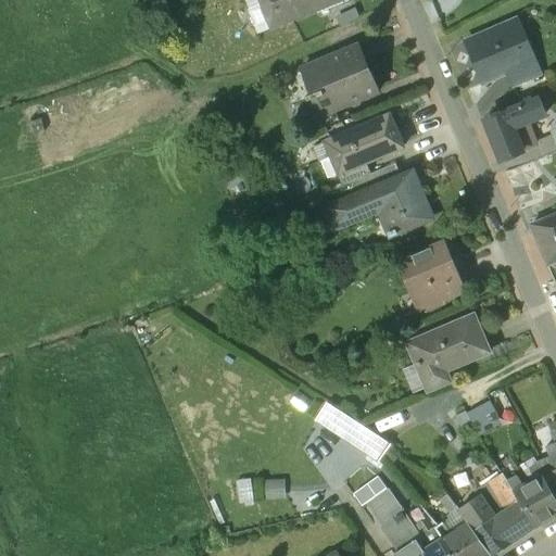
[(258,0),(270,28),(316,10),(315,4),(326,0),(258,0)]
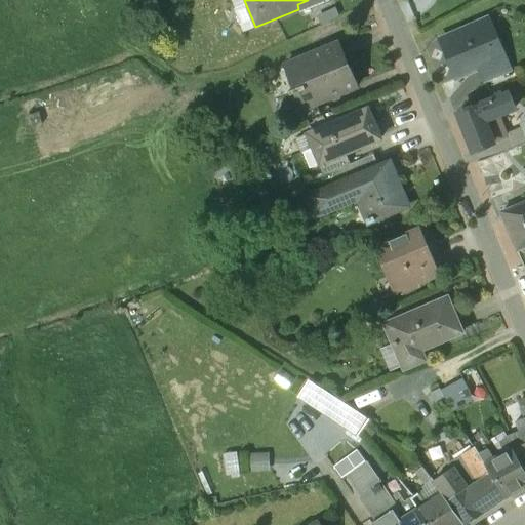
[(483,23),(440,40),(455,76),(479,66),(498,58),(497,56),(483,23)]
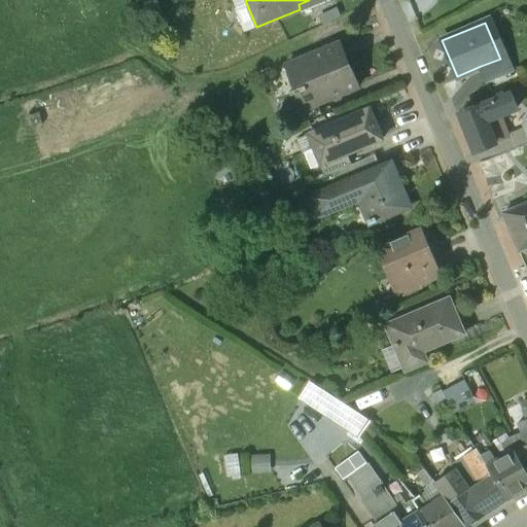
[(339,45),(287,66),(296,89),(290,92),(292,95),(299,92),(305,106),(302,107),(303,110),(318,104),(359,86),(352,69),(349,70),(339,45)]
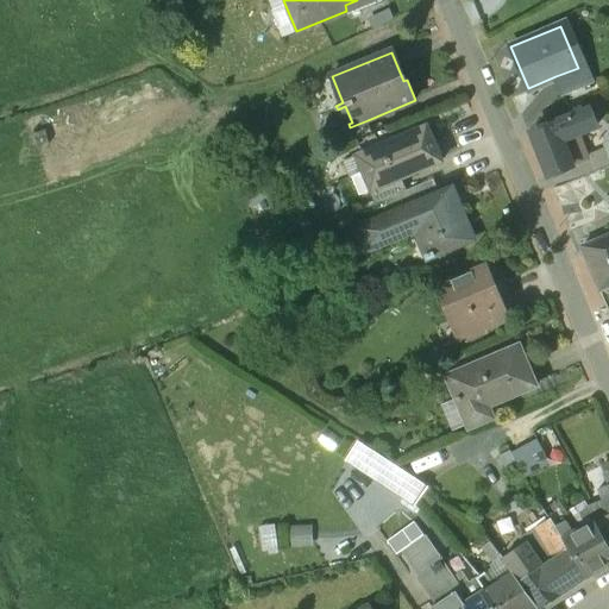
[(578,68),(556,76),(562,92),(590,80),(583,63),(577,66),(578,68)]
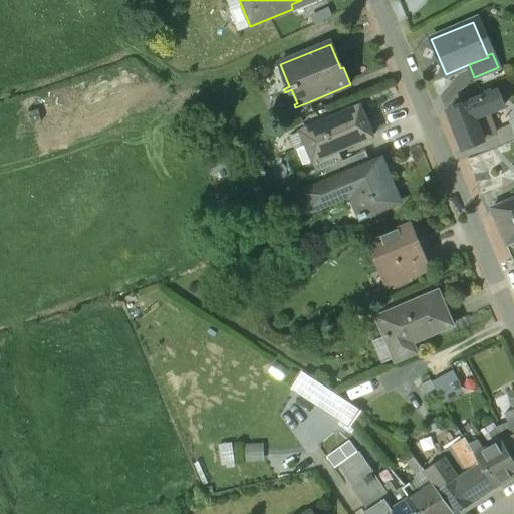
[(497,91),(449,110),(463,149),(483,141),(482,139),(496,134),(488,113),(503,108),(497,91)]
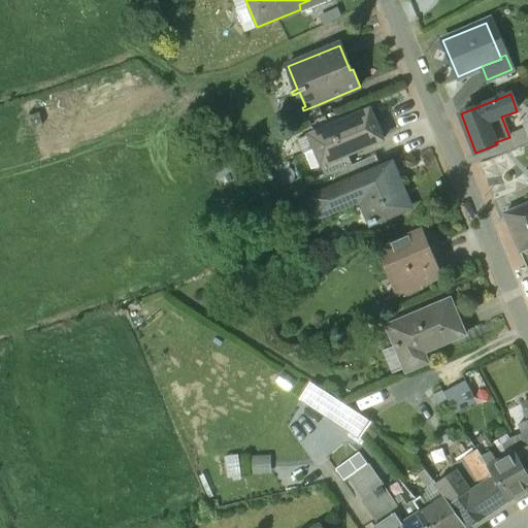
[(303,110),(283,119),(288,130),(324,116),(319,104),(303,110)]
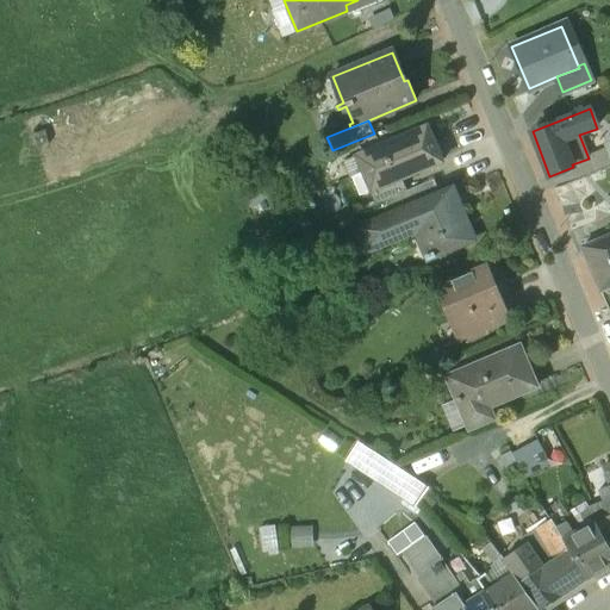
[(53,143),(64,139),(60,122),(48,124),(53,143)]
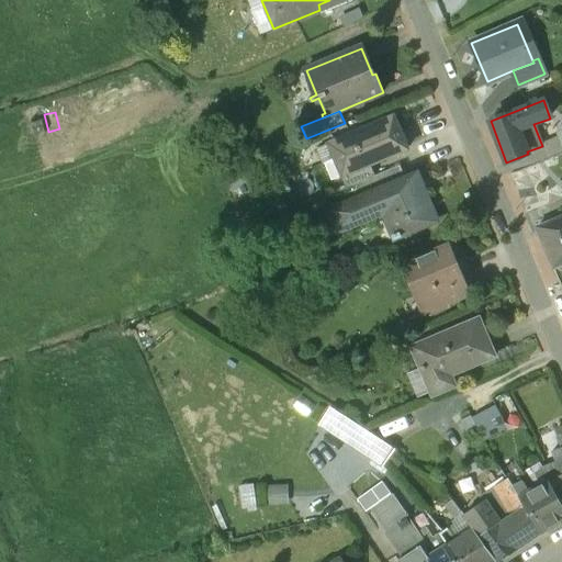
[(393,119),(335,143),(340,156),(336,158),(343,176),(368,165),(394,155),(406,149),(393,119)]
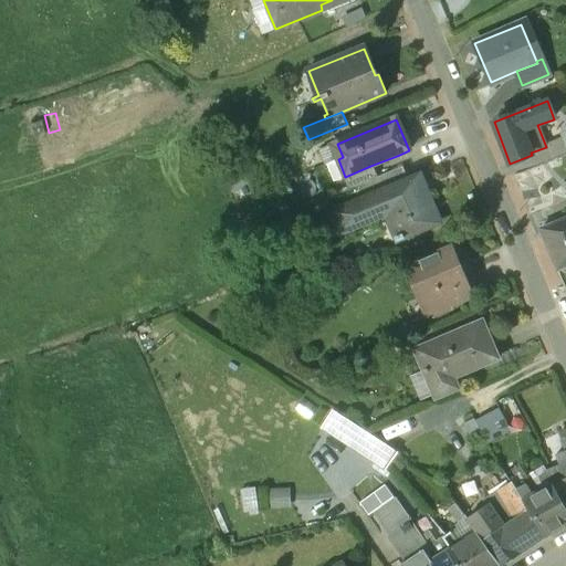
[(397,156),(370,166),(376,179),(401,168),(397,156)]
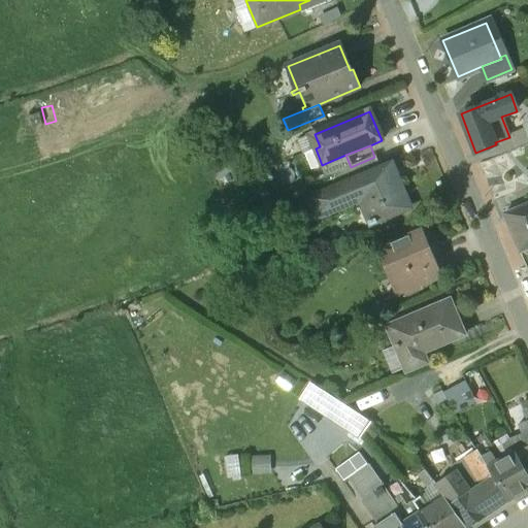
[(351,167),(336,172),(341,184),(381,168),(376,156),(374,157),(351,167)]
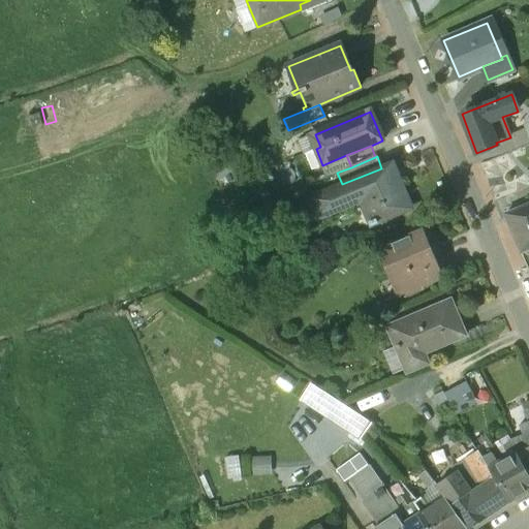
[(394,163),(389,165),(396,182),(400,180),(394,163)]
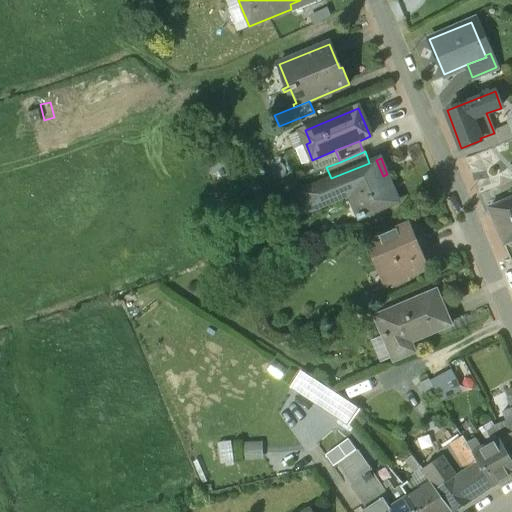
[(331,178),(297,192),(305,213),(349,195),(353,193),(363,217),(399,203),(387,174),(383,176),(376,160),(369,163),(331,178)]
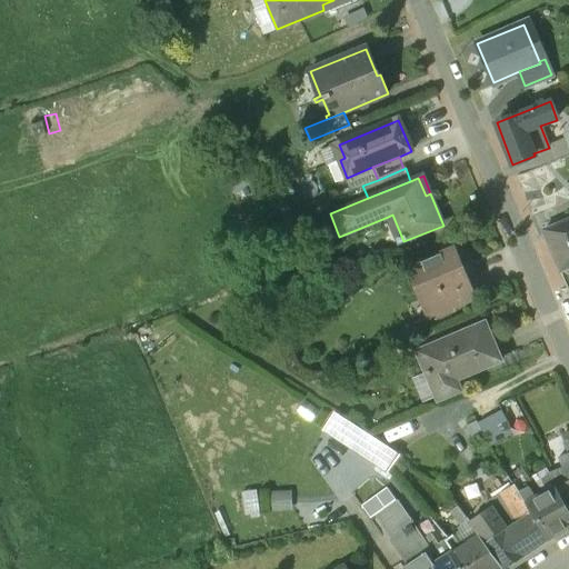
[(303,186),(278,195),(283,210),(309,201),(303,186)]
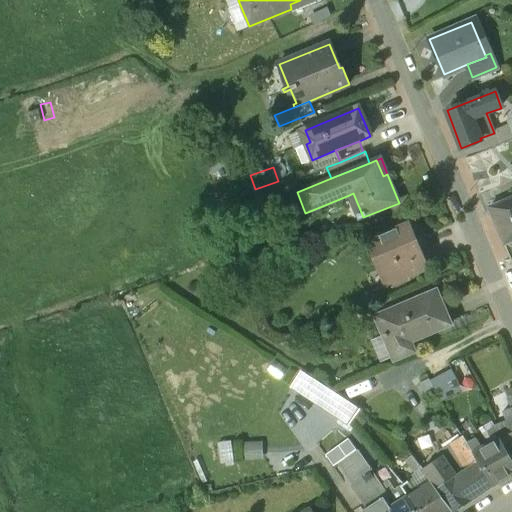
[(353,193),(349,195),(359,219),(363,217),(353,193)]
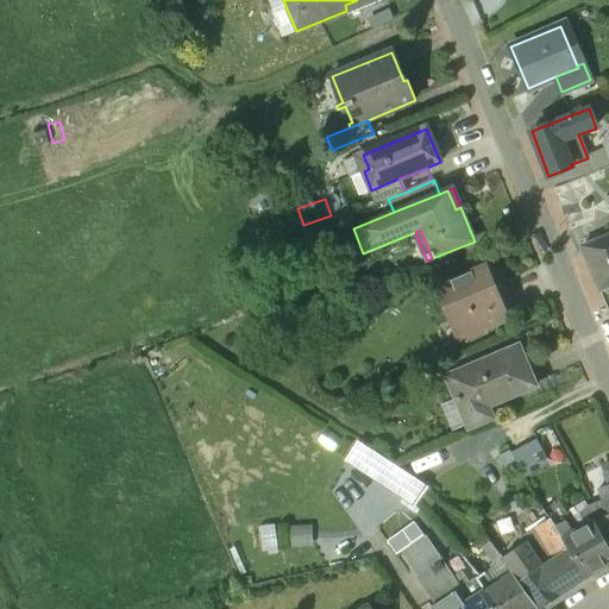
[(608,237),(582,248),(598,290),(608,286),(608,237)]
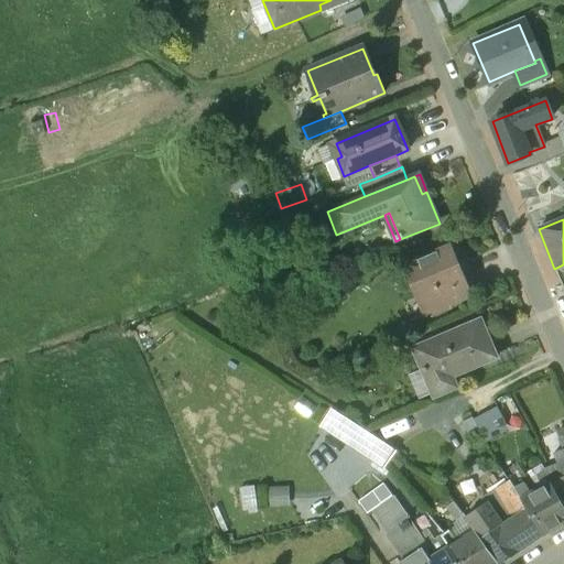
[(448,248),(404,267),(419,301),(423,300),(427,310),(423,312),(424,314),(431,312),(433,313),(446,307),(448,304),(468,295),(448,248)]
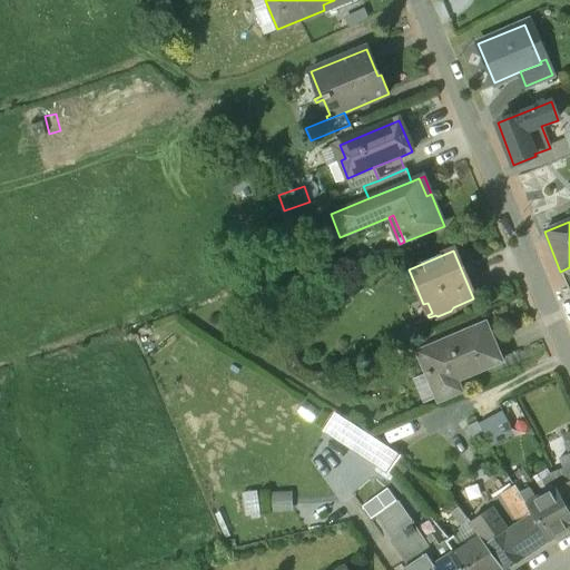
[(485,324),(419,351),(439,400),(461,391),(455,375),(467,371),(468,374),(500,361),(485,324)]
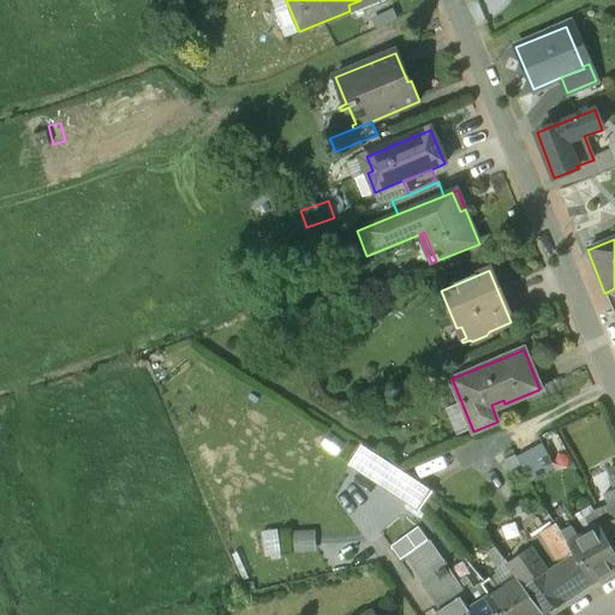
[(530,483),(555,469),(541,445),(515,459),(530,483)]
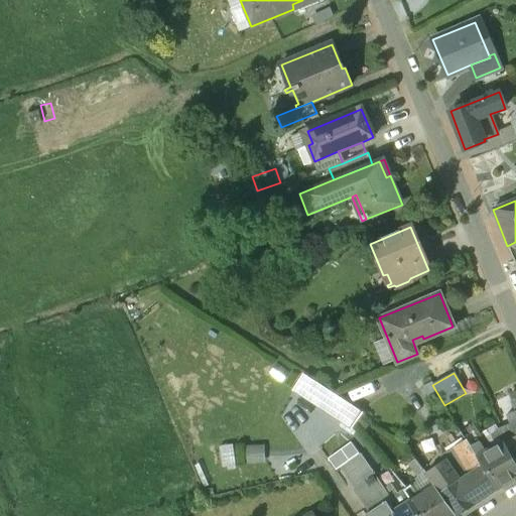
[(362,412),(306,376),(297,390),(352,425),(362,412)]
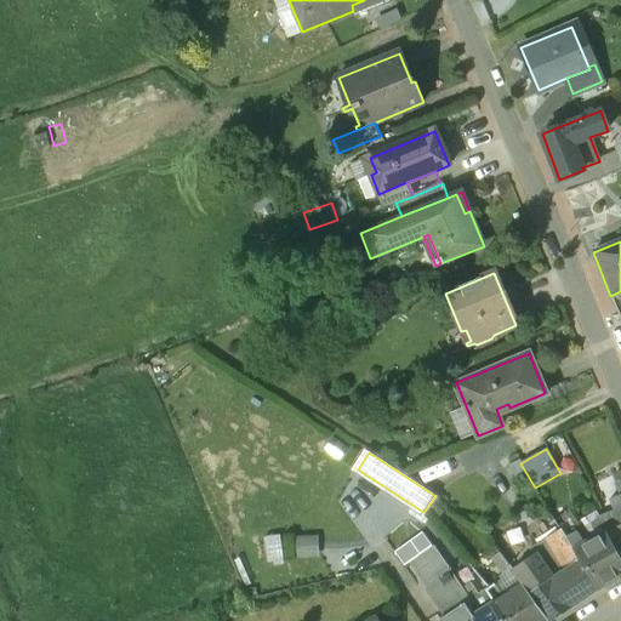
[(620,501),(611,505),(615,516),(600,522),(607,533),(614,545),(620,540),(620,519),(620,518),(620,517),(620,501)]
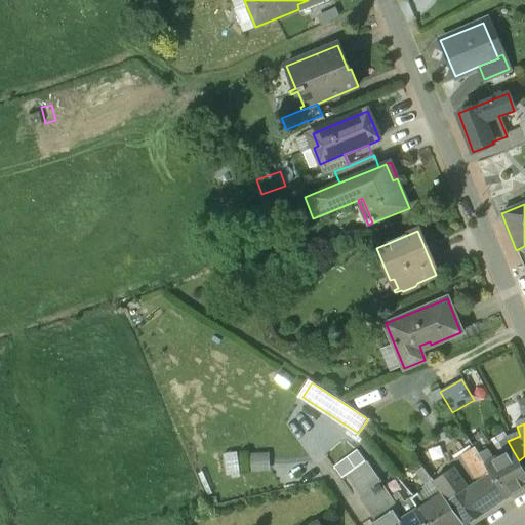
[(497,458),(478,429),(474,432),(476,435),(470,439),(475,447),(486,465),(497,458)]
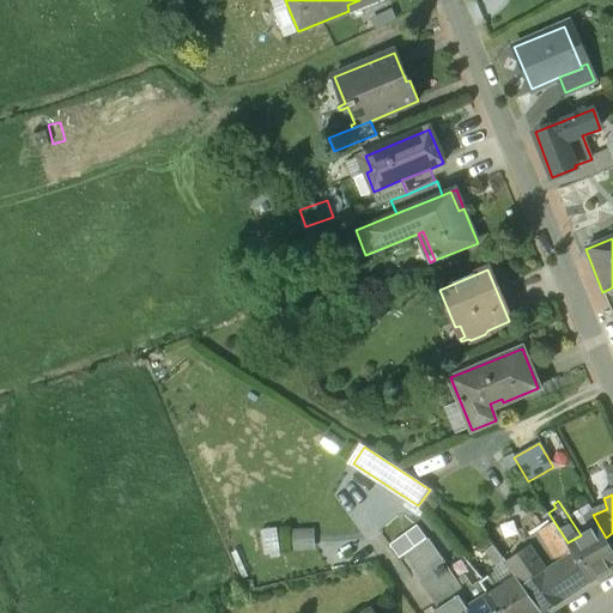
[(554,522),(523,541),(527,547),(529,546),(546,570),(574,551),(568,542),(554,522)]
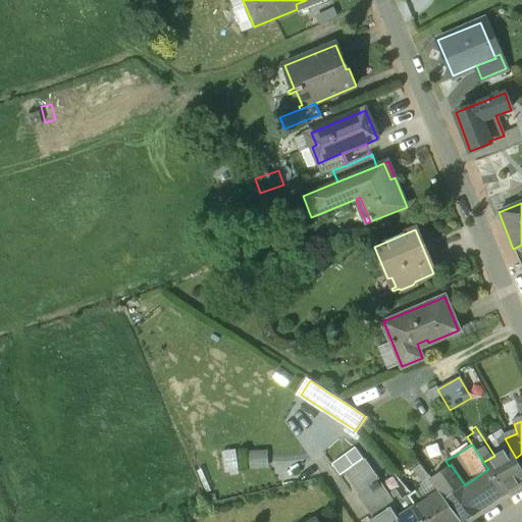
[(342,477),(349,471),(364,459),(355,448),(332,466),(342,477)]
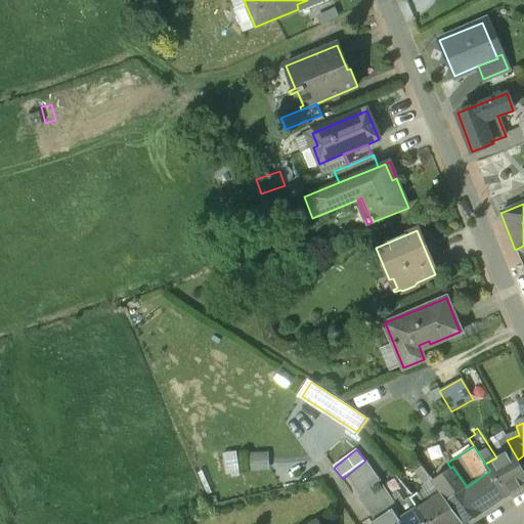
[(496,457),(485,464),(490,471),(495,480),(505,495),(523,483),(523,470),(518,460),(512,449),(496,457)]
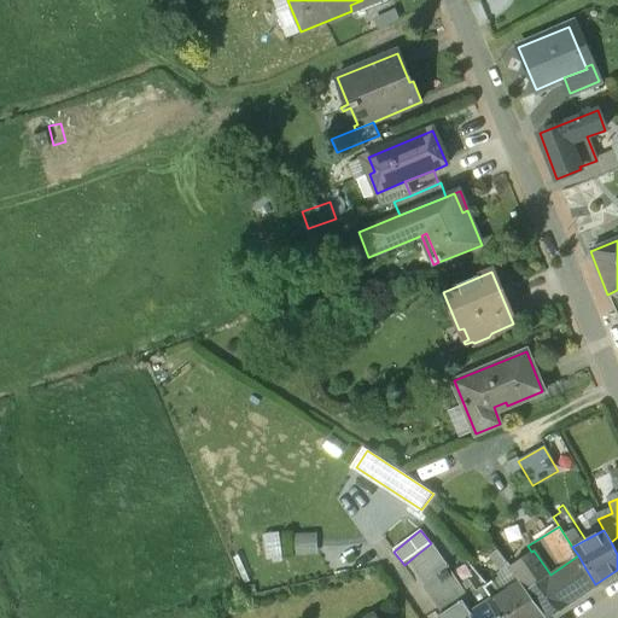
[(292,537),(293,559),(319,558),(318,536),(292,537)]
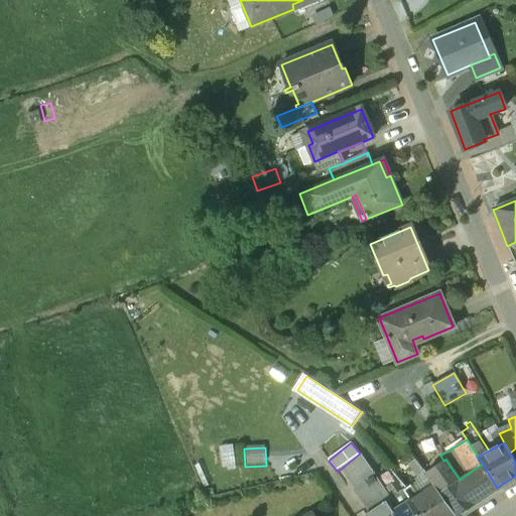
[(383,485),(360,454),(345,466),(376,508),(365,515),(394,515),(385,502),(390,499),(380,487),(383,485)]
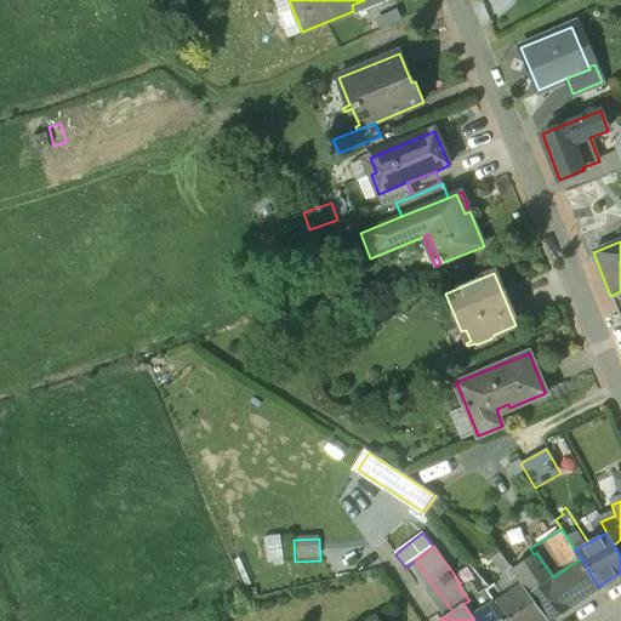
[(512,569),(500,553),(490,560),(506,576),(494,585),(502,599),(524,586),(512,569)]
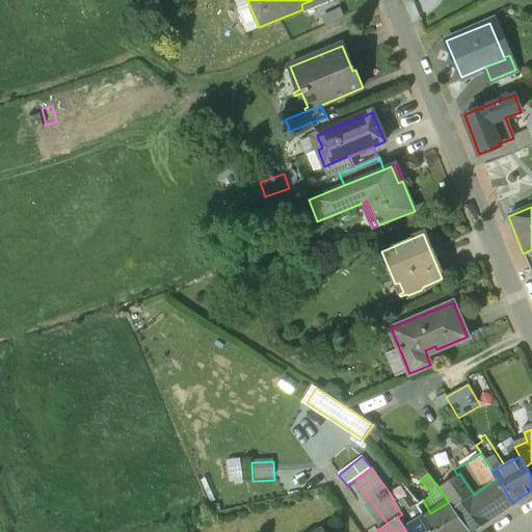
[(457,475),(439,487),(449,502),(470,531),(512,503),(503,487),(498,478),(474,495),(459,474),(457,475)]
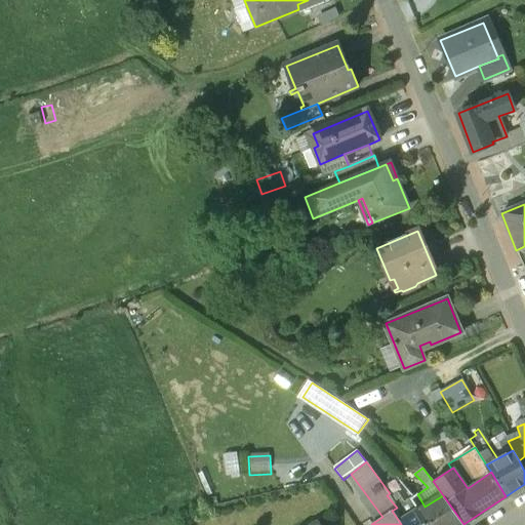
[(401,524),(427,524),(410,498),(414,496),(404,484),(390,493),(387,495),(397,508),(392,511),(401,524)]
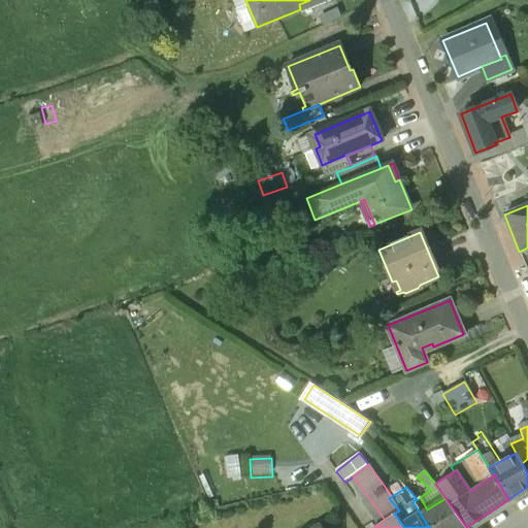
[(446,498),(427,509),(420,497),(417,499),(413,501),(429,527),(464,527),(466,527),(446,498)]
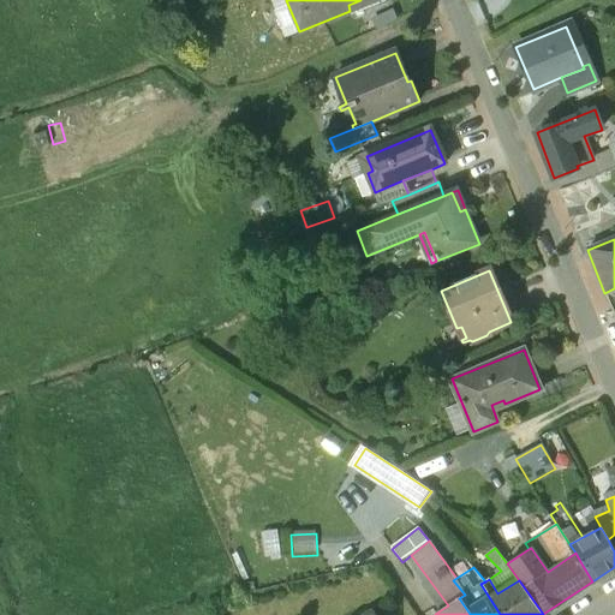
All buildings are outlined.
